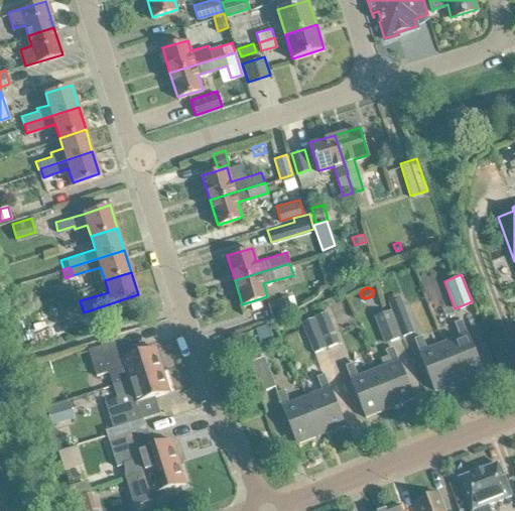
[(291,308),(287,295),(267,301),(271,314),(291,308)]
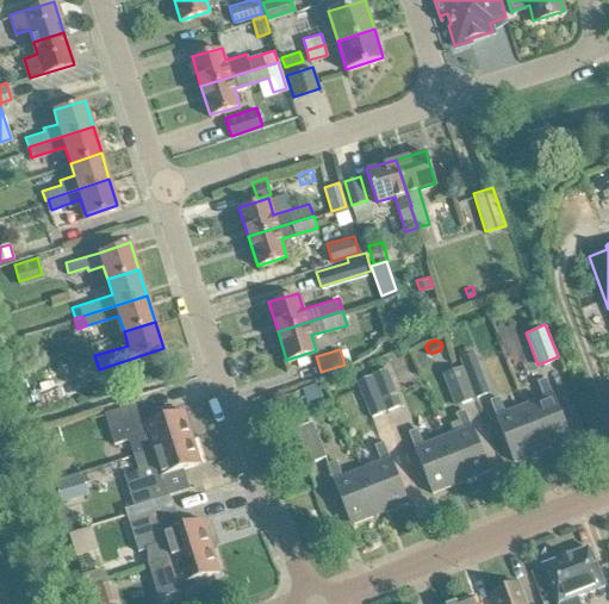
[(489,391),(473,350),(459,356),(461,365),(473,397),(489,391)]
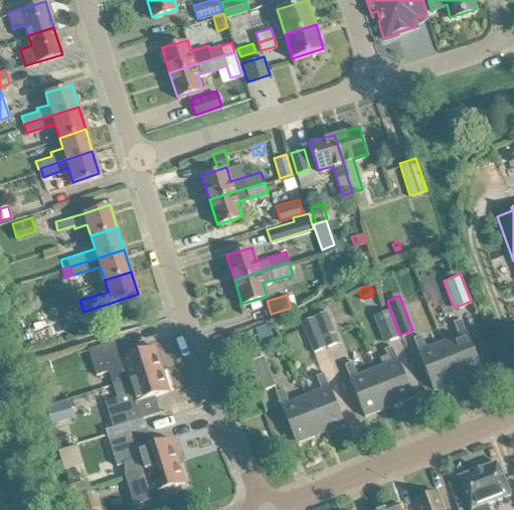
[(399,335),(389,308),(373,314),(384,341),(399,335)]
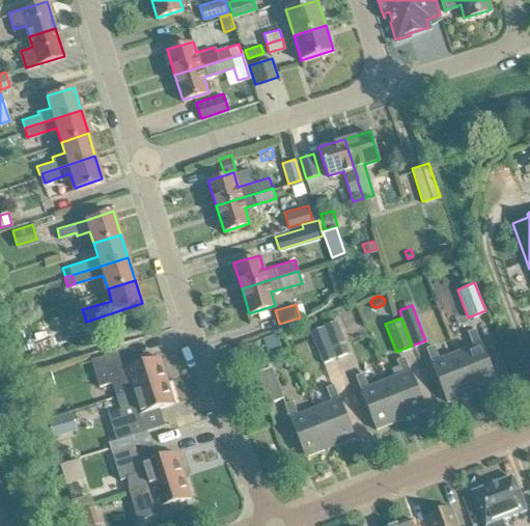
[(65,340),(60,325),(19,338),(24,354),(65,340)]
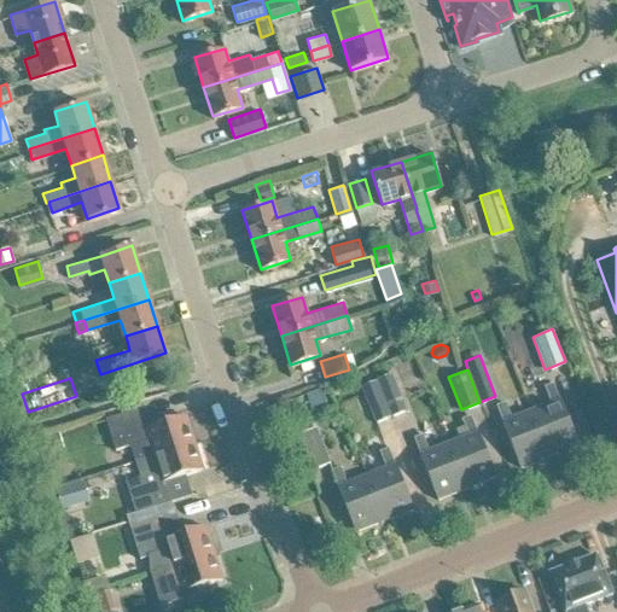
[(551,401),(530,408),(548,454),(577,442),(559,397),(552,382),(543,384),(551,401)]
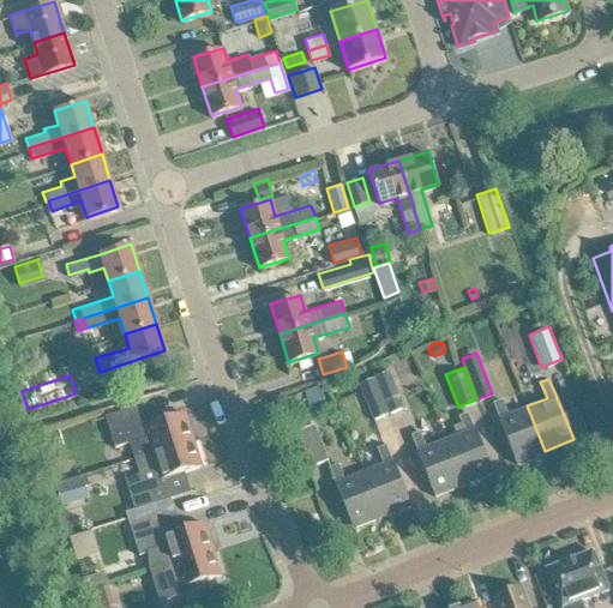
[(403,407),(395,384),(379,390),(388,413),(403,407)]
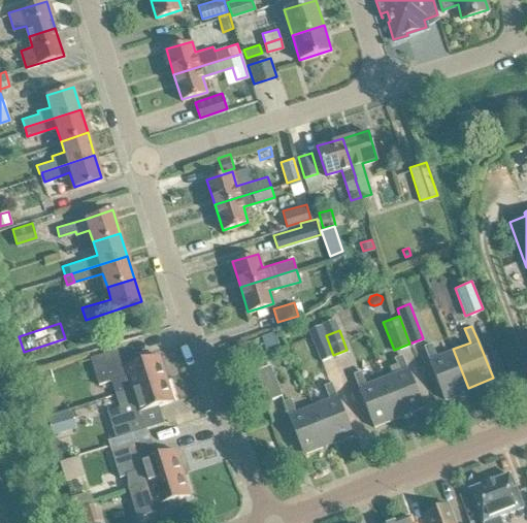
[(333,355),(326,335),(313,340),(321,360),(333,355)]
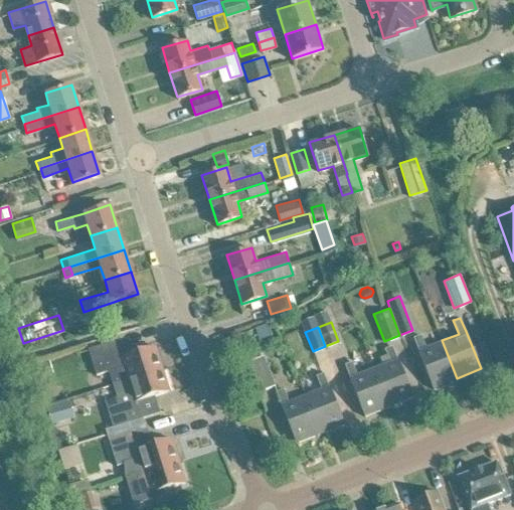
[(457,378),(442,340),(425,347),(420,333),(412,336),(418,350),(417,350),(433,387),(457,378)]
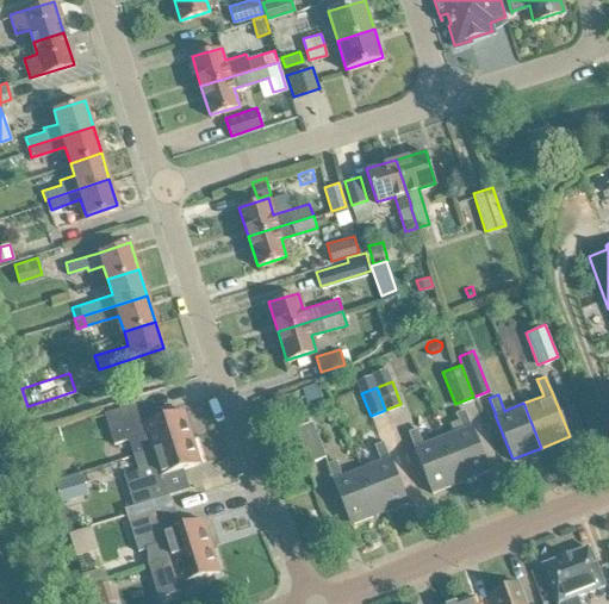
[(182,409),(156,417),(141,400),(104,411),(113,442),(128,439),(132,454),(191,435),(182,409)]
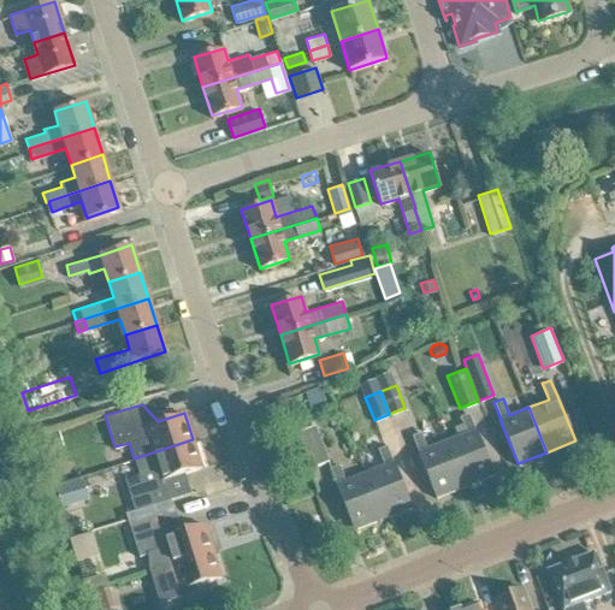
[(466,432),(447,439),(465,485),(494,473),(475,428),(468,412),(460,415),(466,432)]
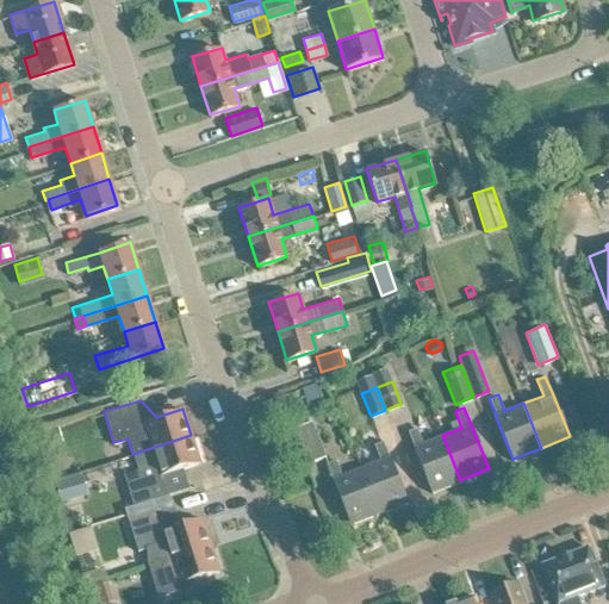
[(325,454),(311,419),(294,427),(309,461),(325,454)]
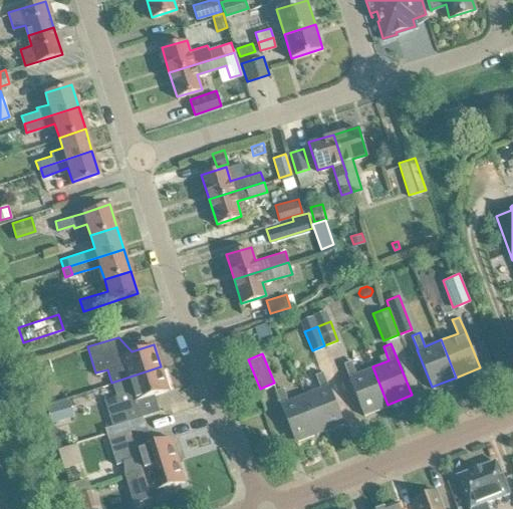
[(50,369),(46,358),(38,360),(42,372),(50,369)]
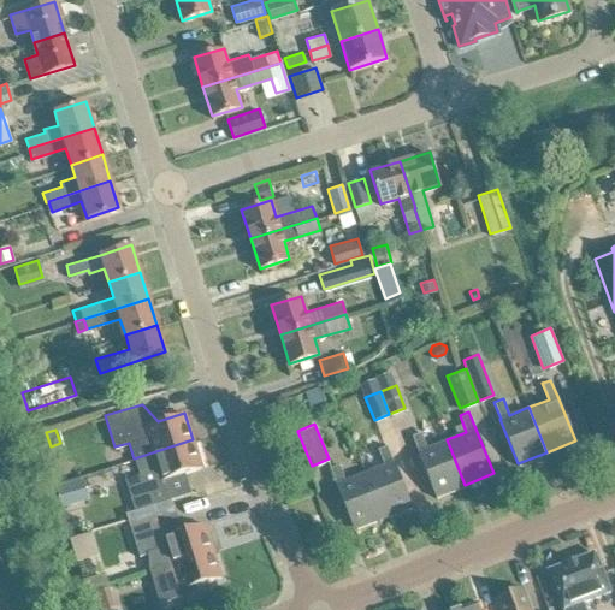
[(465,485),(447,439),(427,448),(420,431),(412,434),(419,451),(418,451),(436,496),(465,485)]
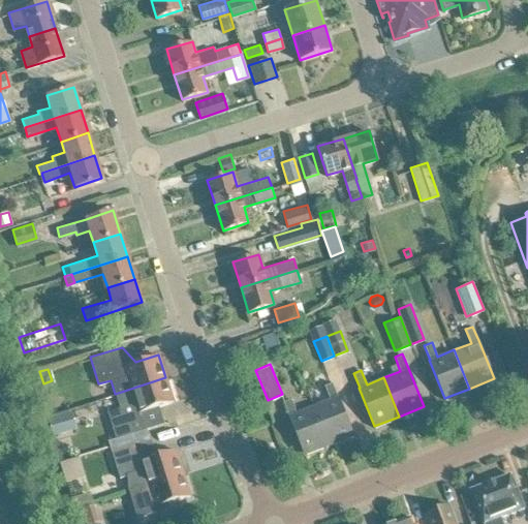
[(173,400),(165,377),(115,394),(119,406),(107,410),(116,437),(148,427),(142,410),(173,400)]
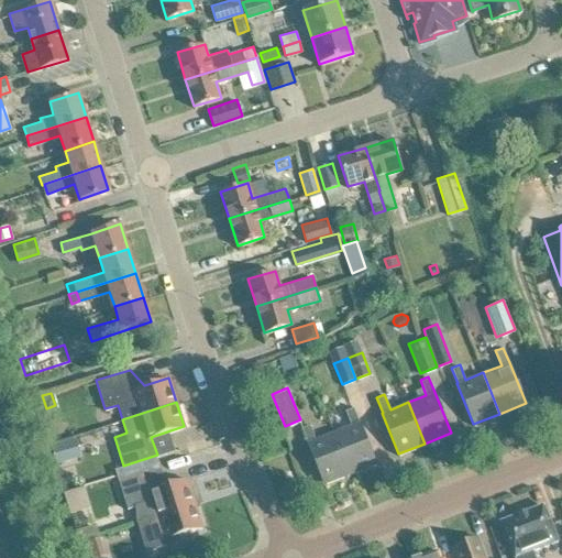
[(351,425),(333,431),(350,473),(376,462),(360,422),(359,422),(353,406),(345,409),(351,425)]
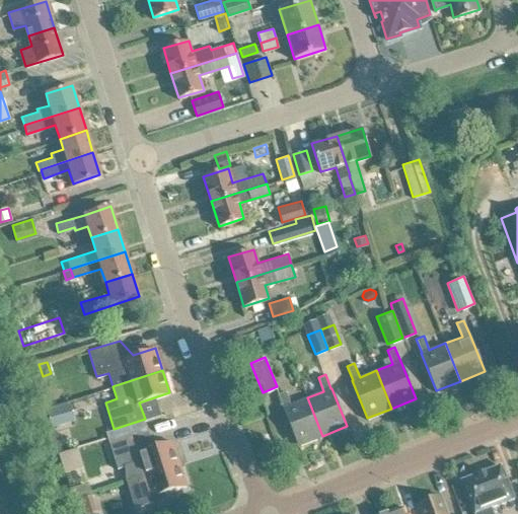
[(322,436),(307,397),(290,405),(285,390),(278,393),(283,407),(283,408),(298,445),(322,436)]
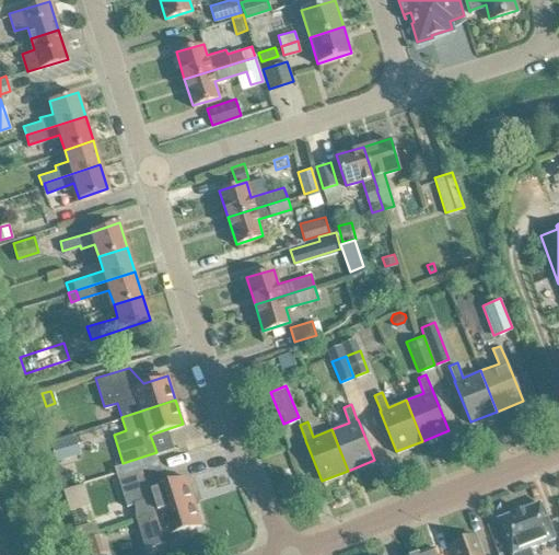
[(77,453),(71,436),(53,441),(58,459),(77,453)]
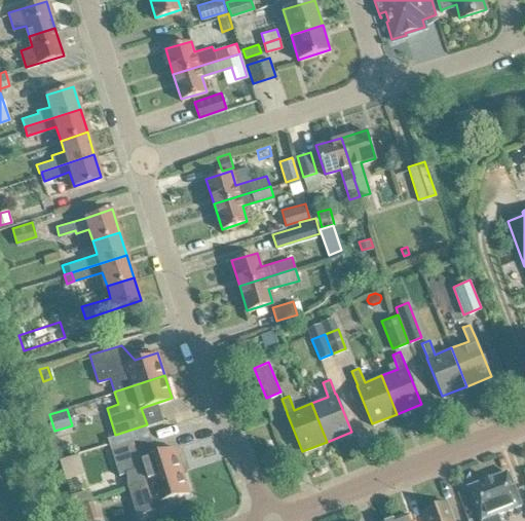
[(182,469),(174,446),(144,455),(138,439),(110,448),(118,475),(125,472),(127,485),(127,486),(182,469)]
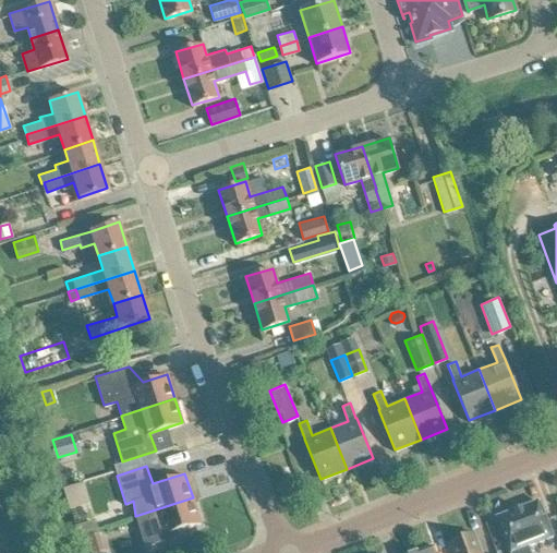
[(69,506),(89,500),(83,478),(62,484),(69,506)]
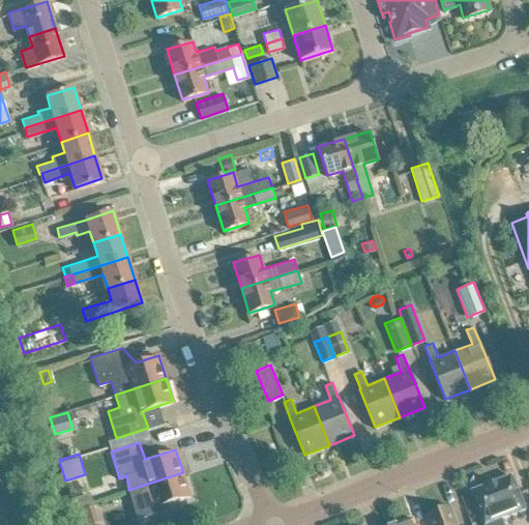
[(0,490),(19,483),(9,460),(0,463),(0,490)]
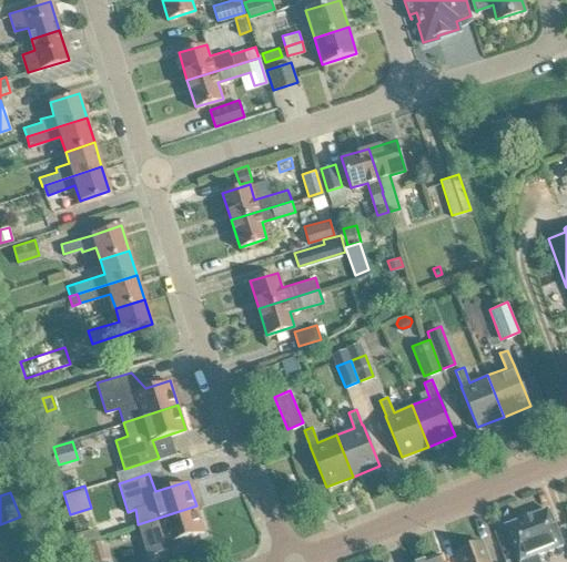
[(204,531),(196,506),(138,524),(147,554),(182,543),(180,538),(204,531)]
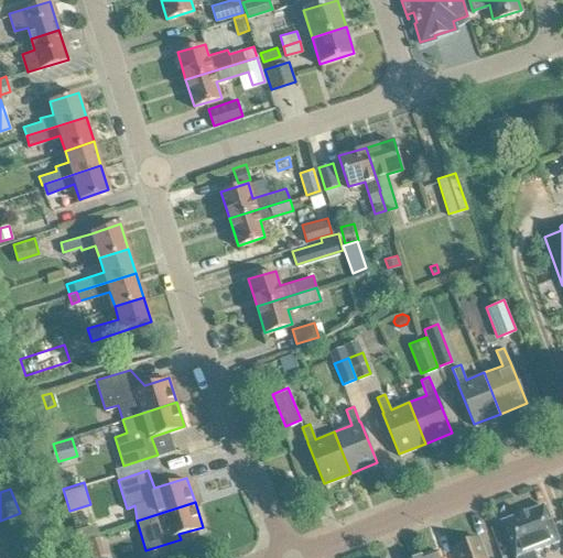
[(558,539),(543,504),(501,521),(515,556),(516,556),(516,557),(537,557),(533,549),(558,539)]
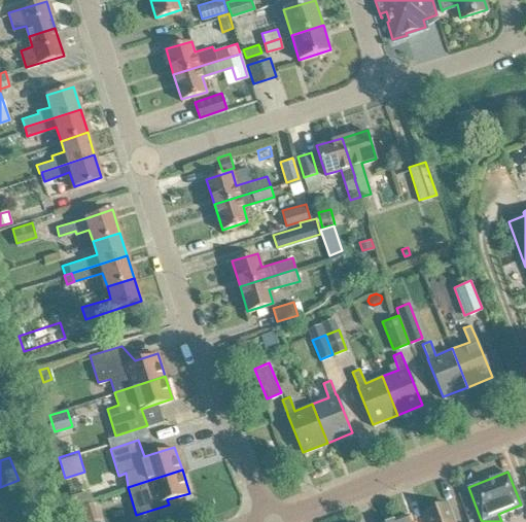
[(94,521),(99,520),(93,500),(80,505),(86,521),(94,521)]
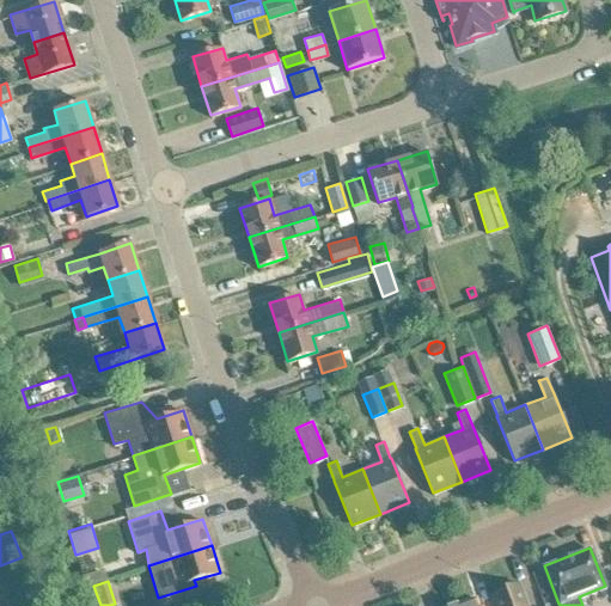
[(527,605),(519,582),(490,594),(494,605),(527,605)]
